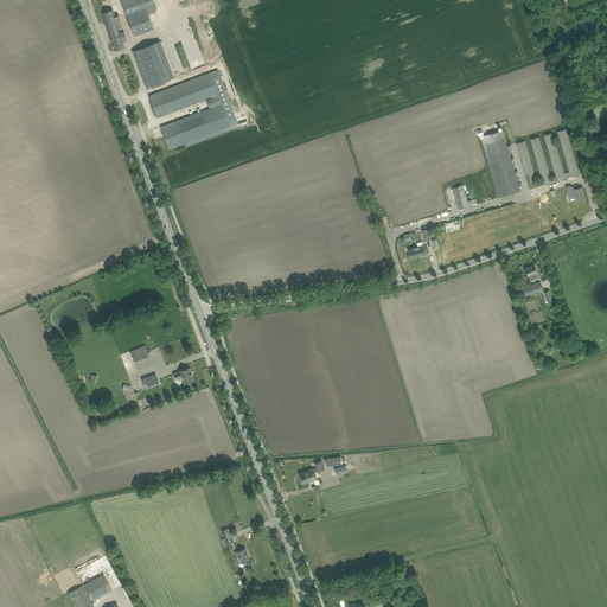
[(120,0),(129,34),(151,30),(147,13),(154,12),(151,0),(120,0)]
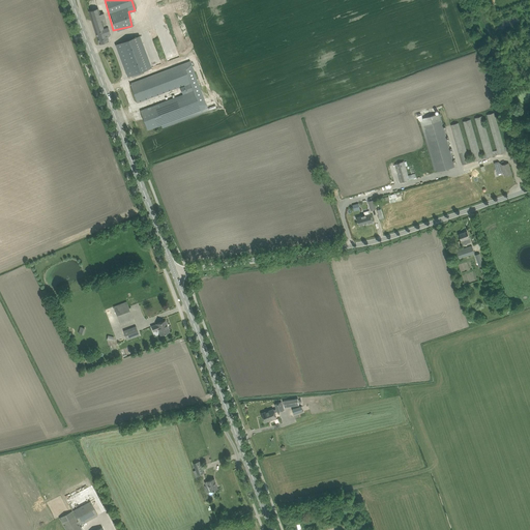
[(106,18),(105,12),(100,13),(98,8),(89,10),(99,45),(108,41),(106,34),(110,33),(106,18)]
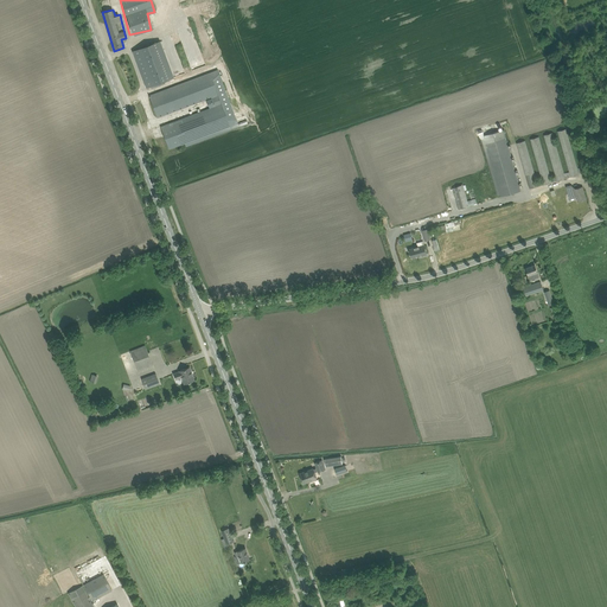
[(157,83),(172,78),(160,40),(132,49),(145,89),(158,84),(157,83)]
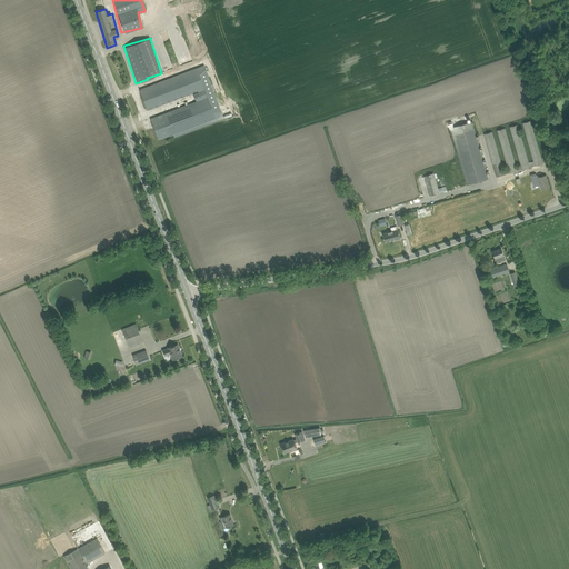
[(138,87),(146,109),(183,98),(186,106),(149,117),(157,139),(172,135),(173,136),(232,118),(229,108),(219,111),(205,66),(138,87)]
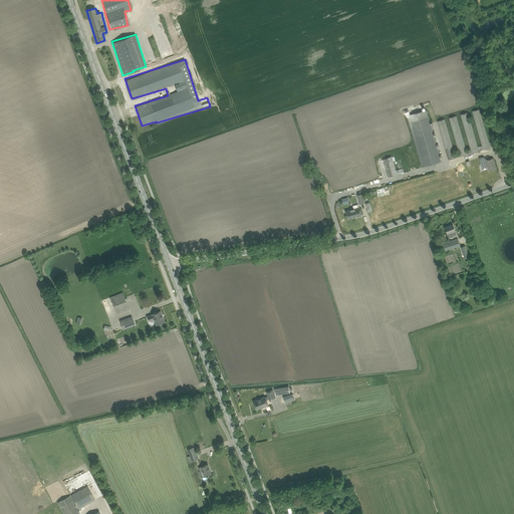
[(409,110),(405,111),(406,114),(408,117),(422,166),(424,165),(425,167),(441,162),(440,157),(426,109),(410,114),(409,110)]
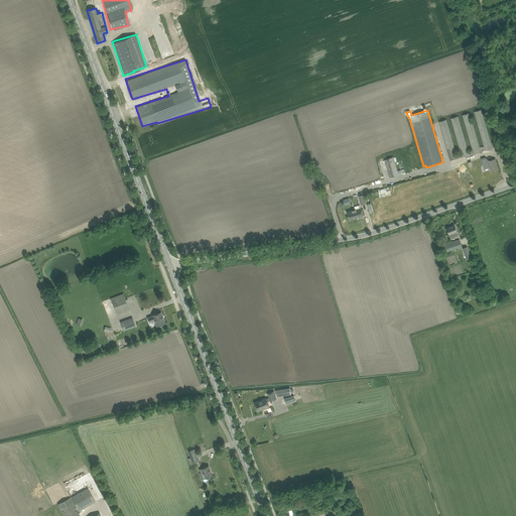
[(439,121),(450,160),(493,148),(492,146),(482,110),(474,112),(484,146),(480,147),(470,113),(463,115),(472,149),(468,150),(459,116),(450,118),(461,152),(457,153),(446,119),(439,121)]
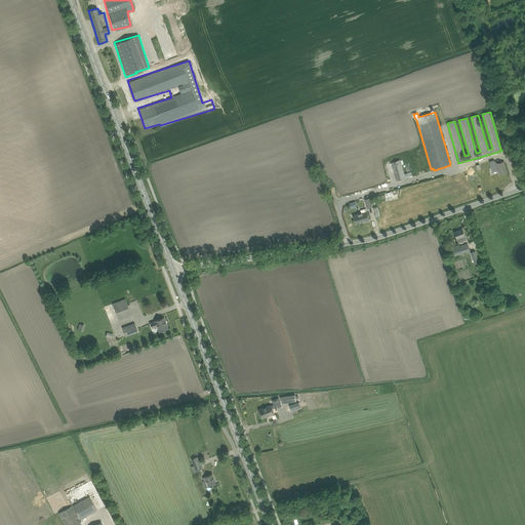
[(401,160),(392,162),(396,175),(397,180),(405,178),(406,178),(401,160)]
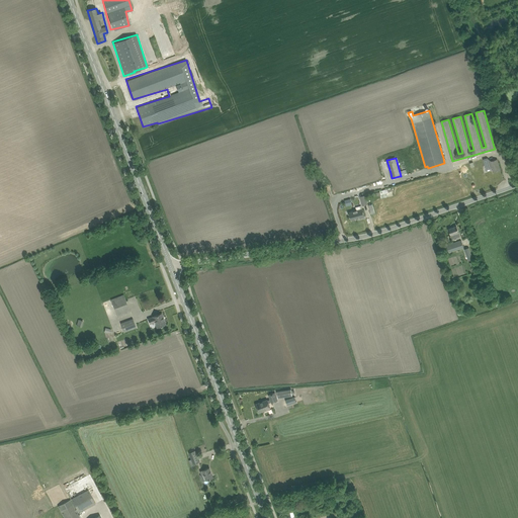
[(491,161),(485,163),(487,169),(492,168),(494,172),(500,170),(497,159),(491,161)]
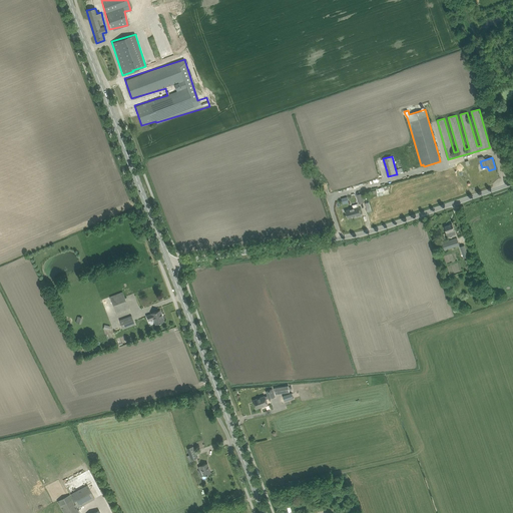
[(347,210),(349,217),(361,214),(359,207),(358,203),(352,205),(353,208),(347,210)]
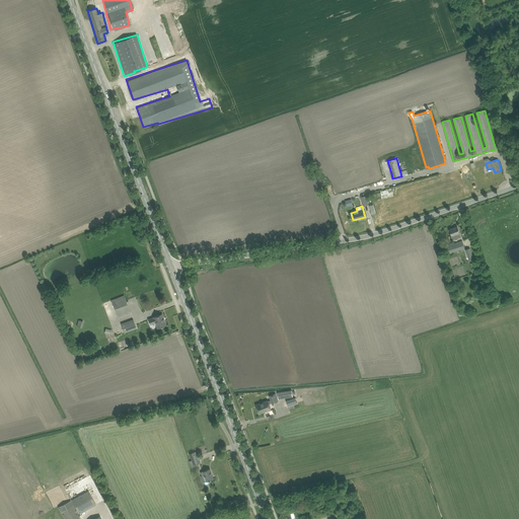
[(451,234),(453,239),(461,237),(457,226),(450,229),(451,234)]
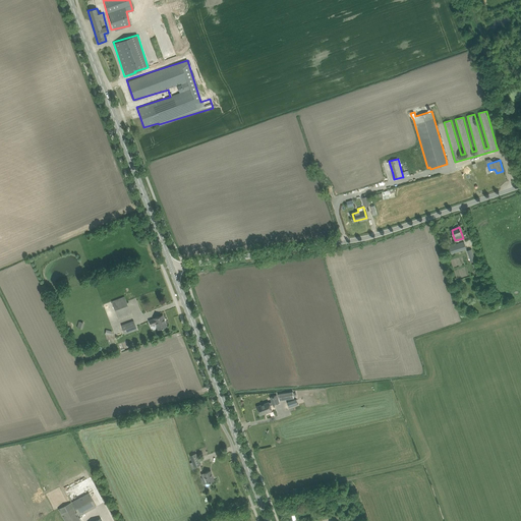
[(450,246),(452,253),(466,248),(464,242),(450,246)]
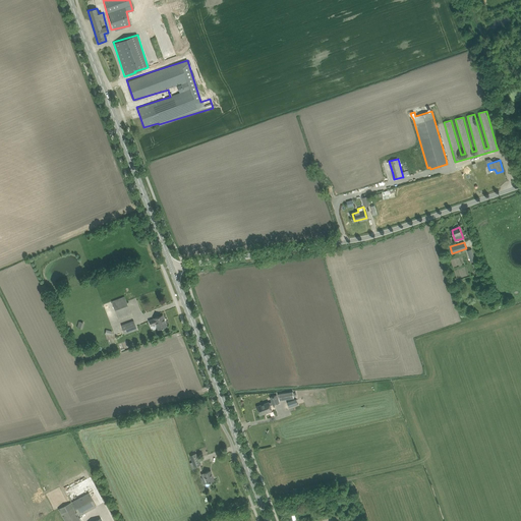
[(467,250),(471,263),(476,261),(472,248),(467,250)]
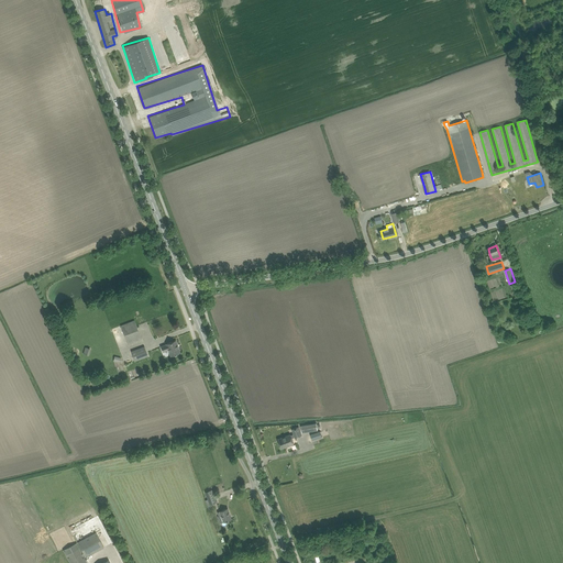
[(121,326),(128,343),(141,339),(134,320),(121,326)]
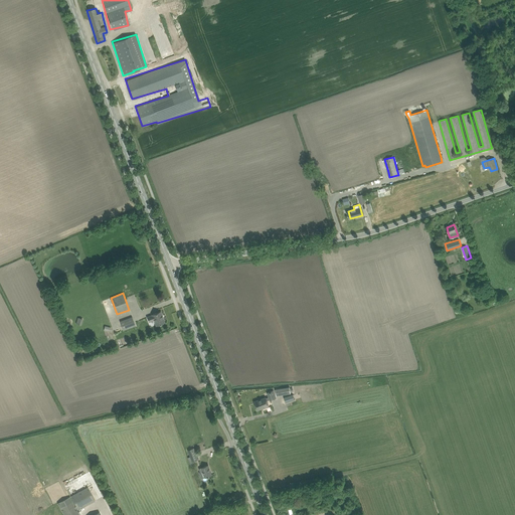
[(153,315),(147,317),(149,322),(154,320),(156,325),(165,322),(160,311),(152,315),(153,315)]
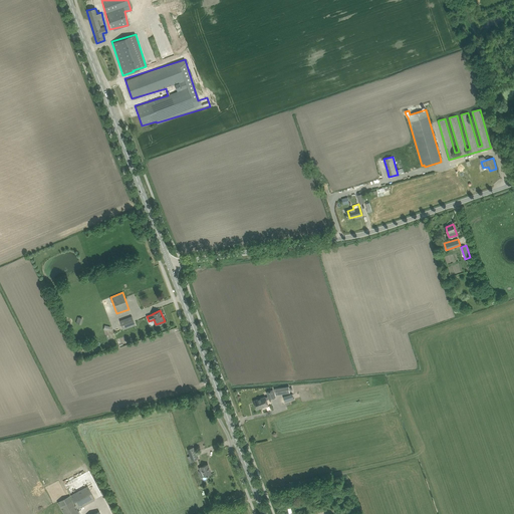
[(119,320),(123,329),(136,324),(132,316),(119,320)]
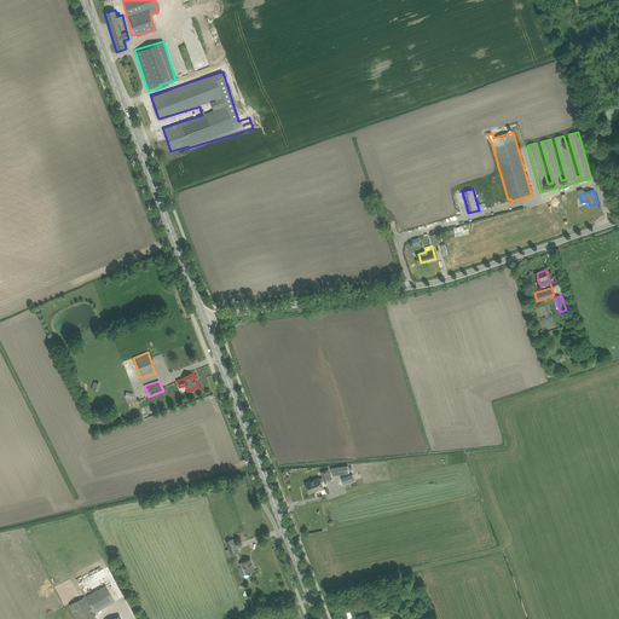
[(331,468),(333,475),(350,473),(348,464),(331,468)]
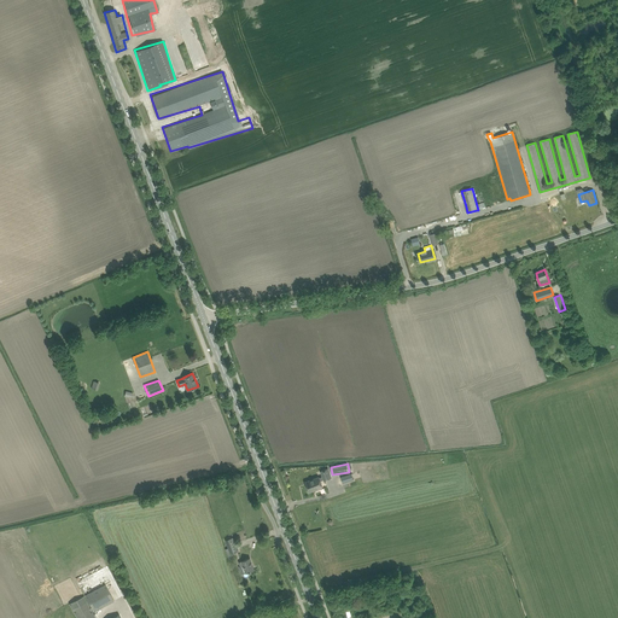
[(305,482),(309,493),(314,490),(322,487),(321,481),(324,479),(325,481),(331,478),(328,468),(321,471),(322,476),(319,477),(305,482)]
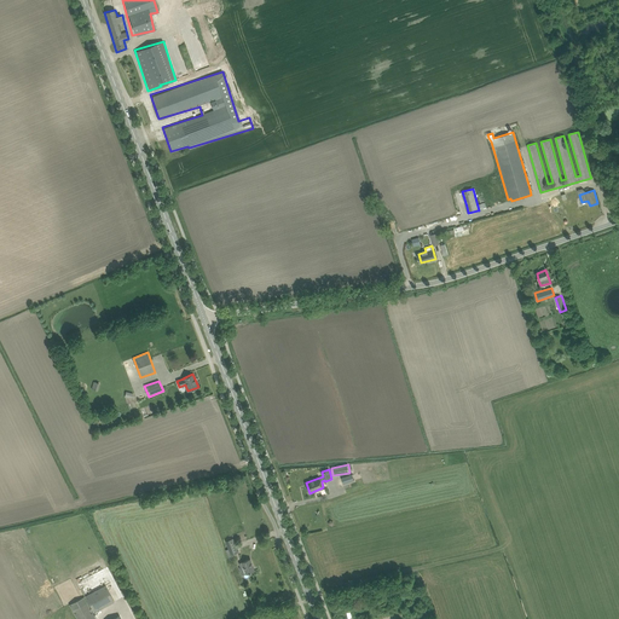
[(230,549),(226,550),(229,556),(231,555),(239,553),(233,538),(226,541),(230,549)]
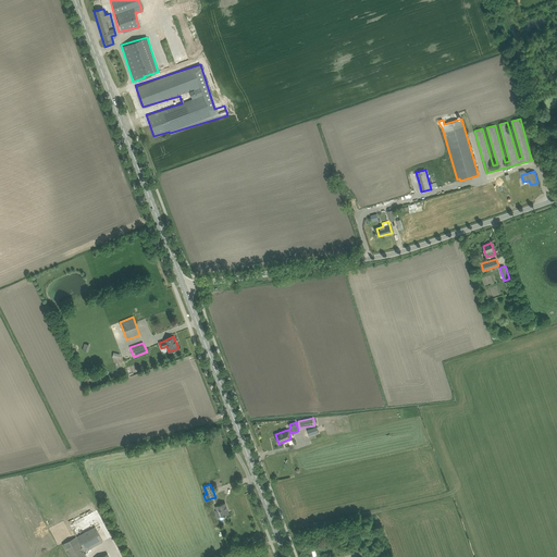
[(215,511),(218,518),(230,514),(225,503),(218,506),(215,507),(217,511),(215,511)]
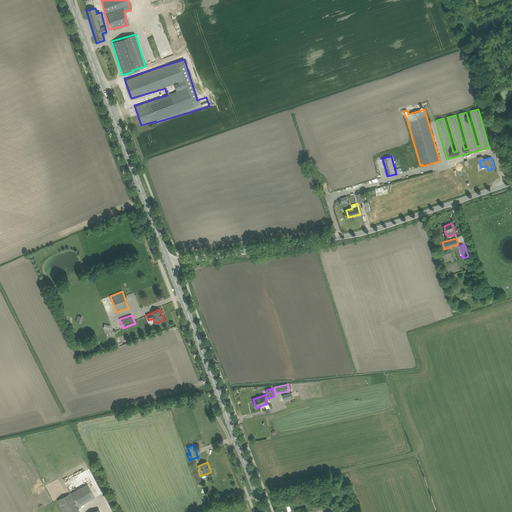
[(70,494),(58,500),(64,511),(79,511),(77,507),(95,498),(87,484),(71,493),(76,503),(75,503),(70,494)]
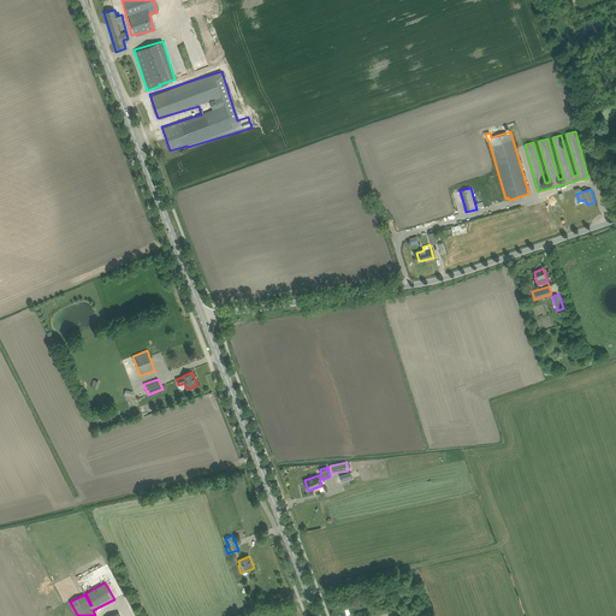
All buildings are outlined.
